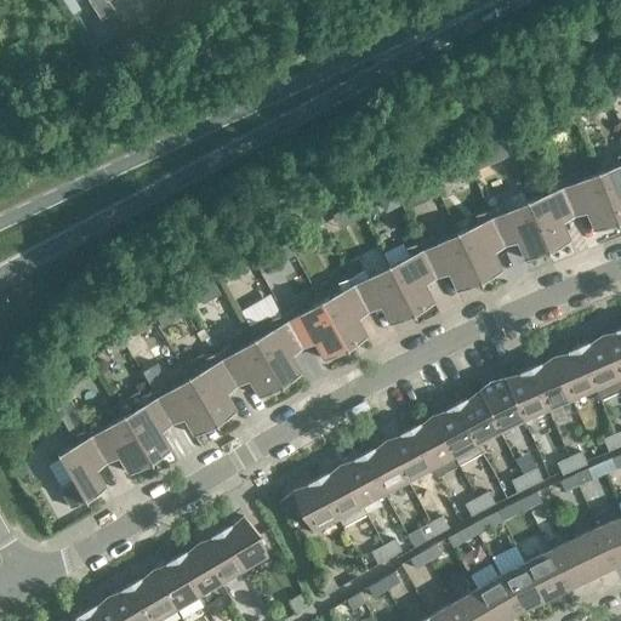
[(75,0),(64,0),(73,12),(81,7),(75,0)]
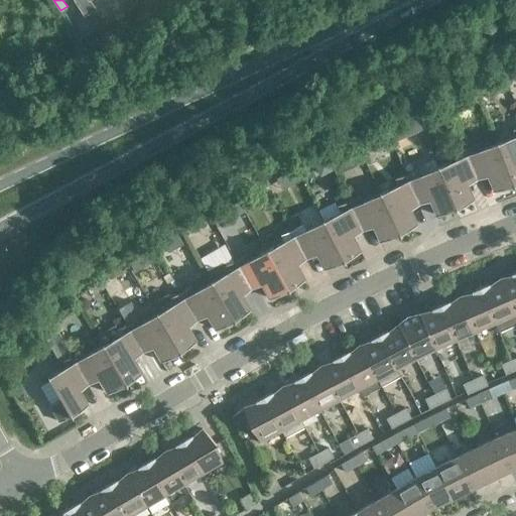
[(73,0),(84,17),(96,9),(90,0),(73,0)]
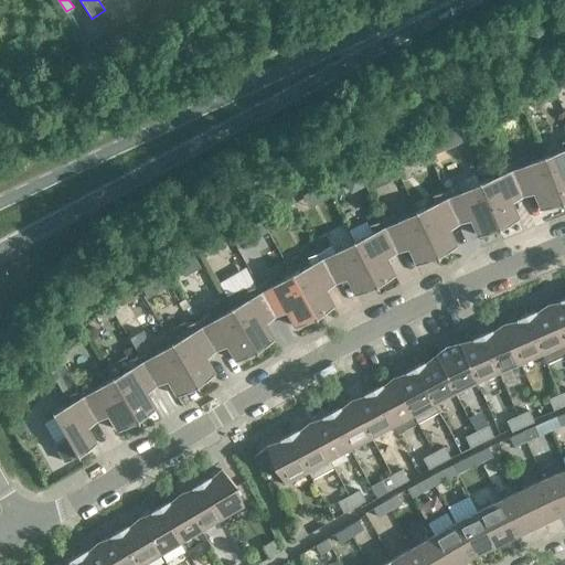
[(107,32),(84,43),(91,55),(113,44),(107,32)]
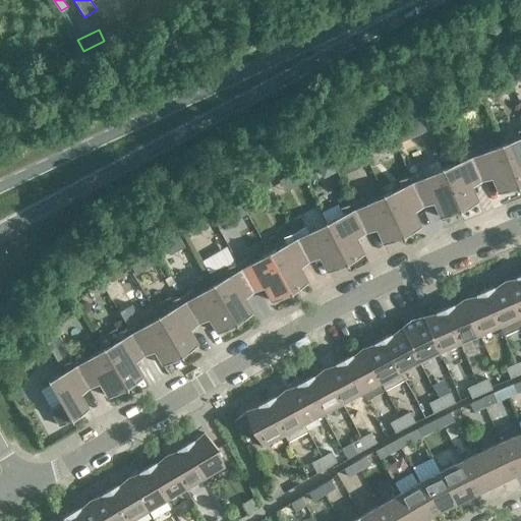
[(511,78),(513,84),(520,81),(520,79),(519,75),(511,78)]
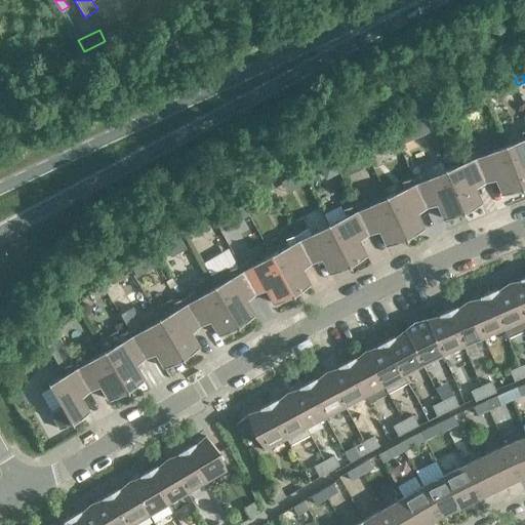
[(438,111),(422,117),(428,128),(442,122),(438,111)]
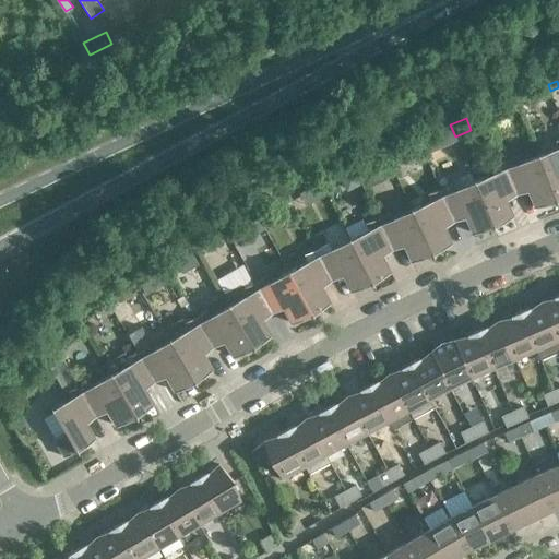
[(430,137),(420,141),(426,152),(436,149),(430,137)]
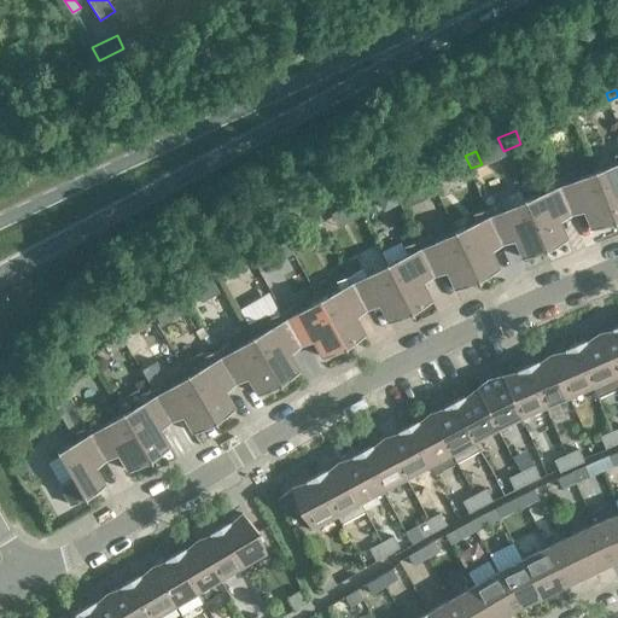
[(617,153),(613,155),(616,163),(595,172),(595,170),(594,170),(616,225),(616,223),(617,221),(617,153)]
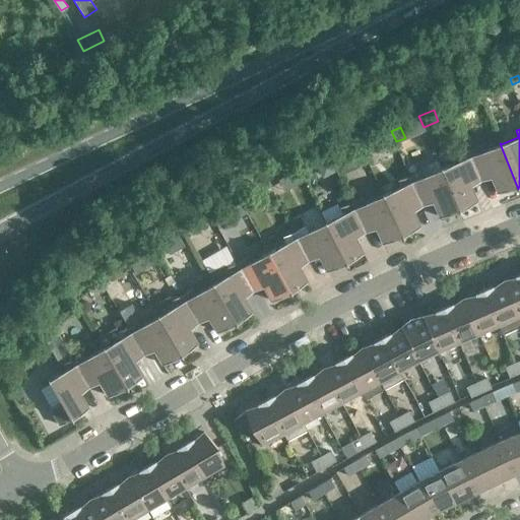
[(518,189),(500,143),(500,144),(482,151),(479,145),(468,150),(478,176),(490,172),(498,193),(517,188),(517,189),(518,189)]
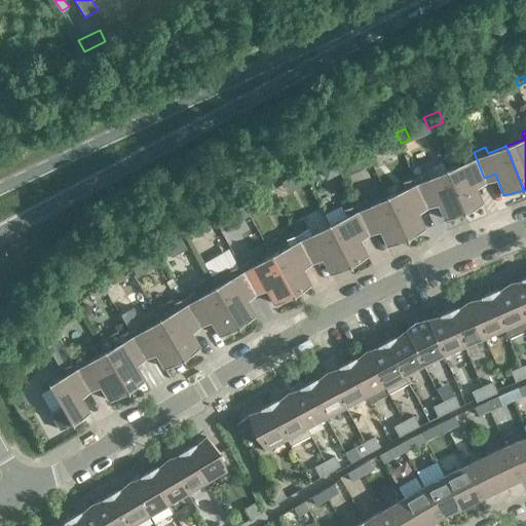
[(484,178),(474,152),(461,156),(463,163),(447,171),(446,170),(465,215),(465,214),(482,203),(474,183),(484,178)]
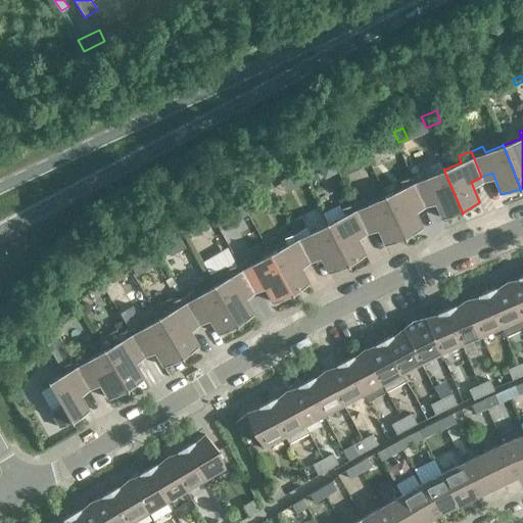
[(463,214),(443,169),(442,169),(443,170),(426,177),(422,171),(412,177),(423,202),(433,197),(442,219),(462,212),(462,214),(463,214)]
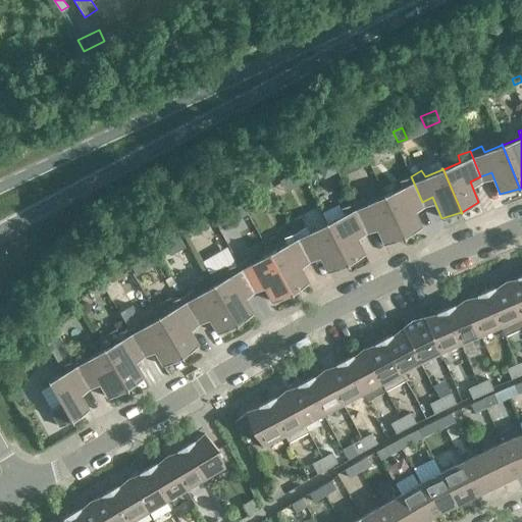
[(422,202),(411,176),(399,180),(401,188),(384,195),(384,194),(383,195),(404,239),(405,239),(404,238),(421,227),(412,207),(422,202)]
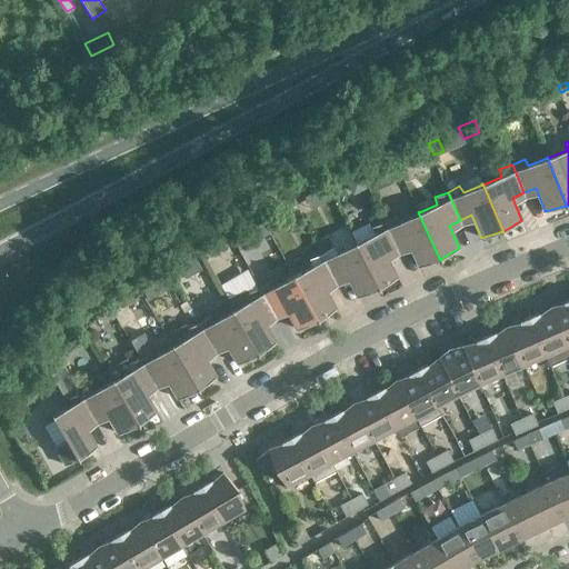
[(276,227),(279,219),(275,212),(263,219),(270,230),(276,227)]
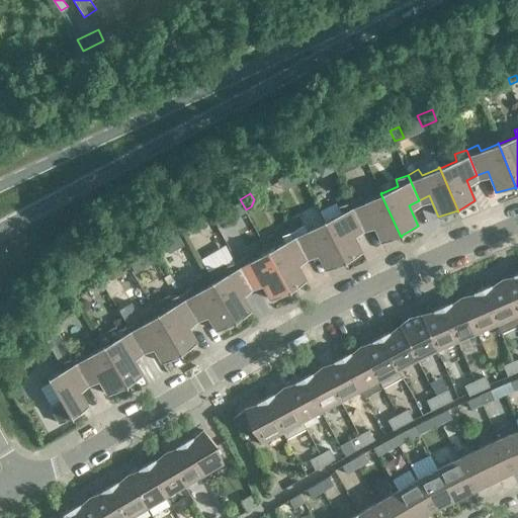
[(401,237),(380,193),(380,194),(364,202),(360,195),(350,202),(361,227),(372,222),(381,242),(400,236),(401,238),(401,237)]
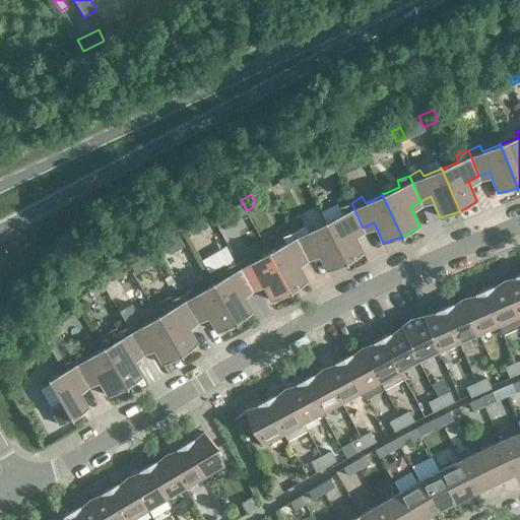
[(363,228),(351,203),(339,207),(341,214),(325,222),(325,221),(324,221),(346,265),(347,265),(346,264),(363,253),(352,233),(363,228)]
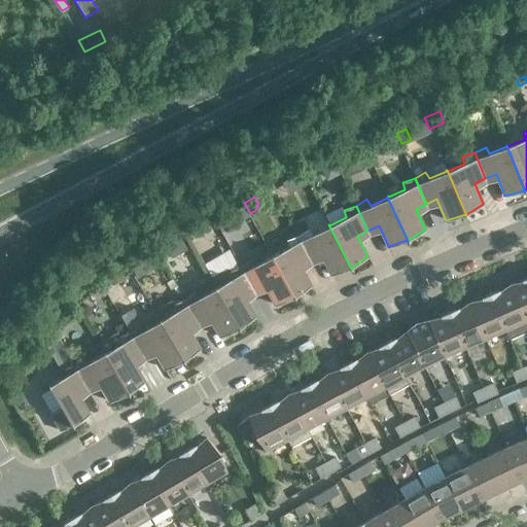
[(226,215),(216,221),(221,232),(233,225),(226,215)]
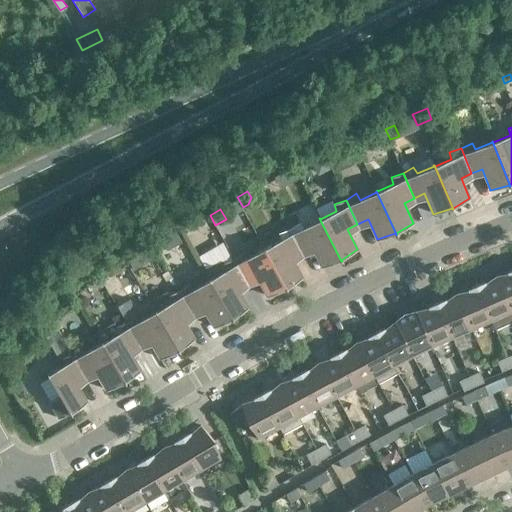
[(341,261),(319,218),(319,219),(303,228),(299,222),(289,228),(302,252),(312,247),(322,267),(340,260),(340,261),(341,261)]
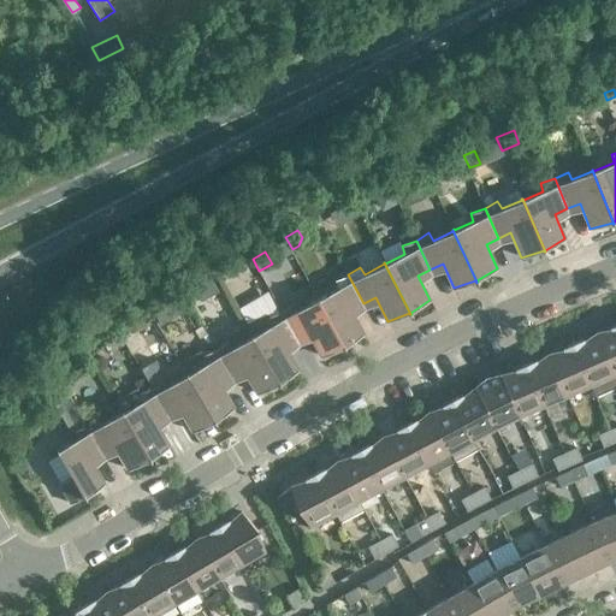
[(363,303),(348,274),(335,280),(337,289),(319,298),(318,297),(317,297),(344,349),(345,348),(344,347),(363,333),(351,311),(363,303)]
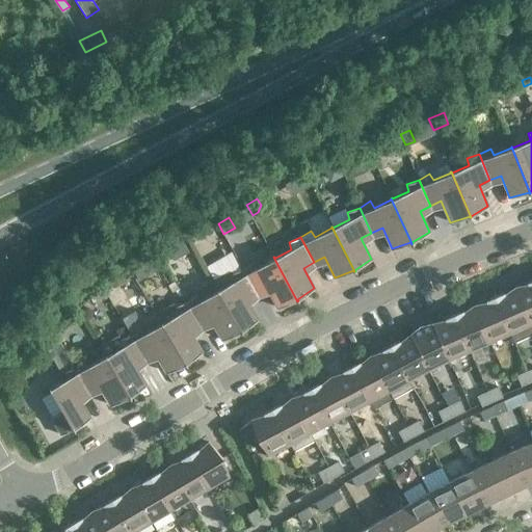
[(297,301),(273,257),(273,258),(273,259),(258,267),(253,261),(242,269),(257,293),(267,288),(277,308),(296,300),(297,301)]
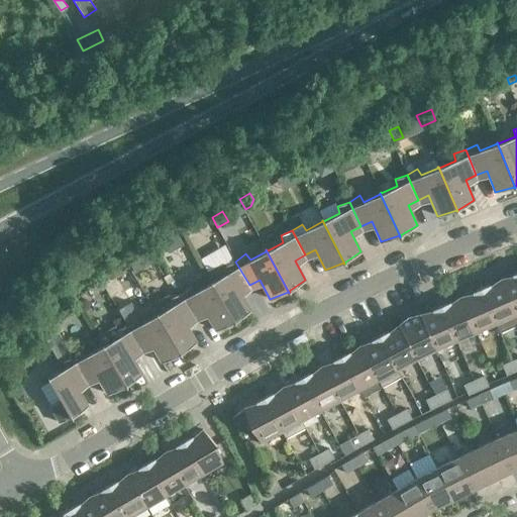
[(249,285),(235,262),(224,266),(227,273),(212,282),(211,281),(210,281),(235,323),(235,322),(250,310),(239,291),(249,285)]
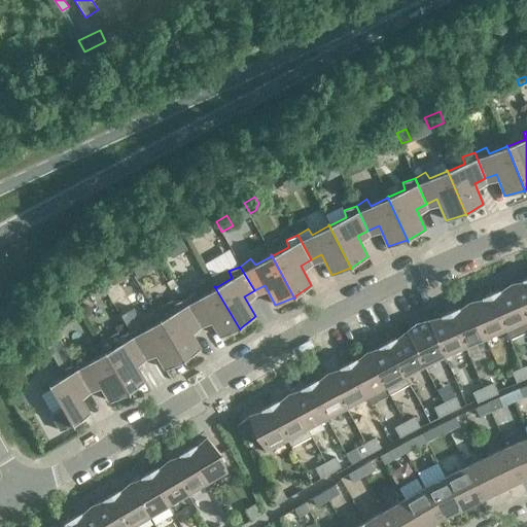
[(526,317),(526,277),(526,278),(526,279),(523,282),(510,285),(525,319),(526,317)]
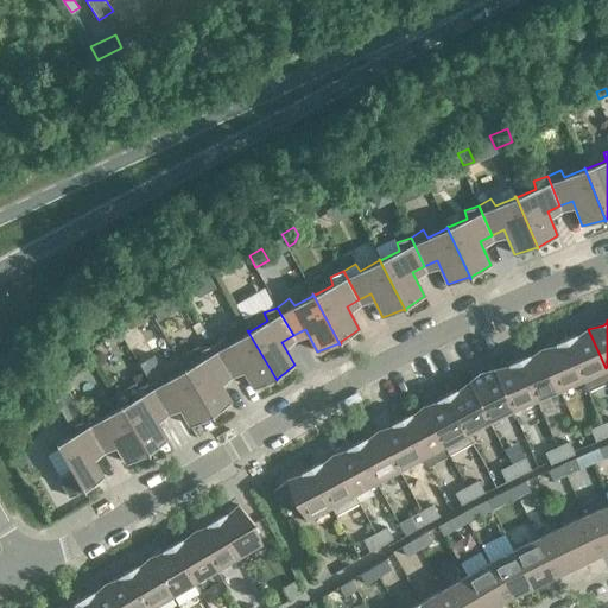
[(221,334),(223,337),(213,344),(229,373),(241,366),(254,388),(276,379),(276,380),(277,380),(247,330),(242,322),(221,334)]
